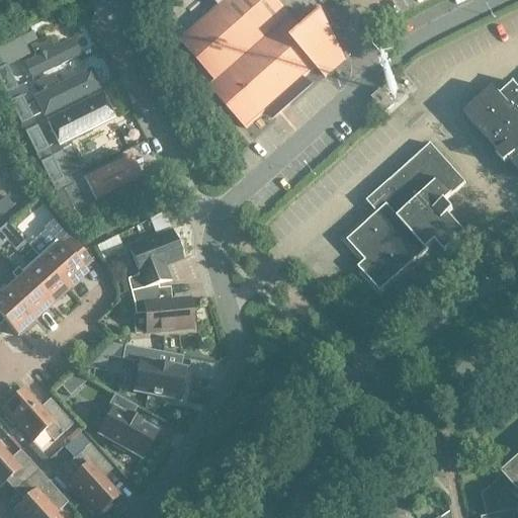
[(217,0),(222,5),(182,39),(219,80),(211,87),(248,127),(268,109),(275,116),(310,86),(304,78),(318,66),(324,73),(344,56),(324,12),(305,29),(278,0),(217,0)]
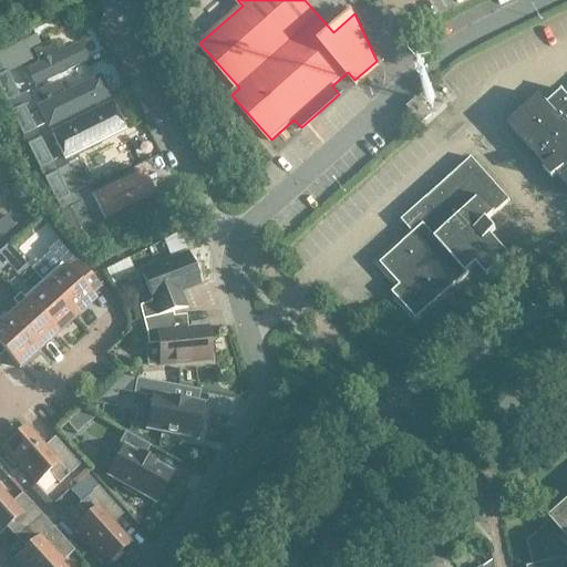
[(35,34),(34,35),(23,41),(28,50),(39,43),(37,38),(35,34)]
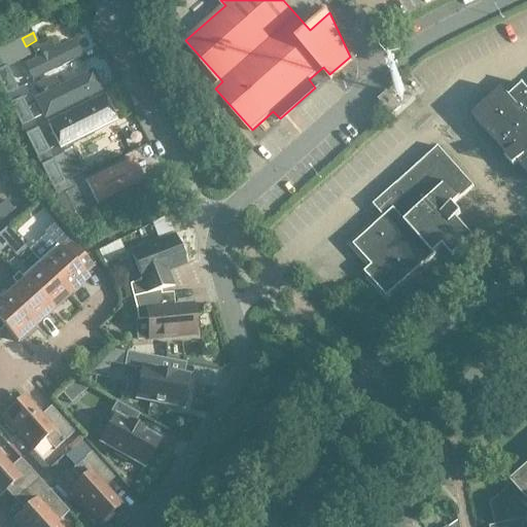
[(0,47),(0,70),(7,67),(30,56),(26,46),(22,38),(21,37),(0,47)]
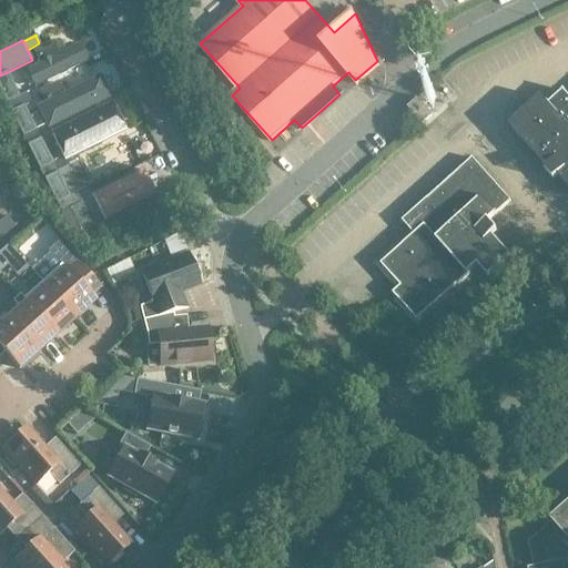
[(91,62),(82,44),(62,54),(56,42),(37,52),(42,64),(30,70),(39,89),(91,62)]
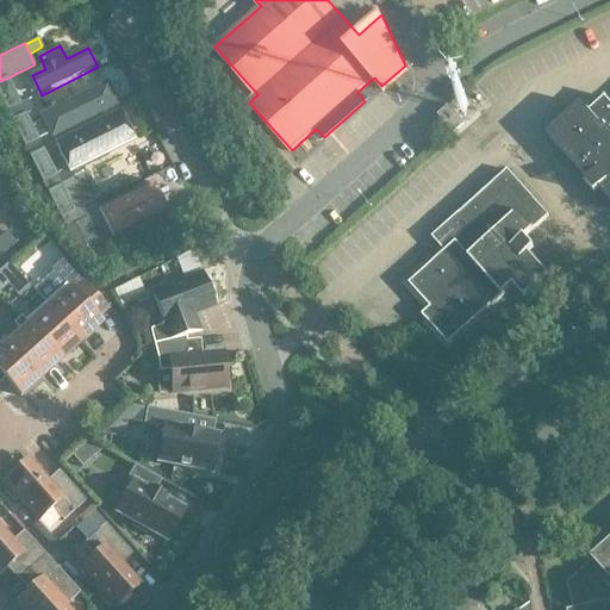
[(8,78),(0,81),(0,92),(8,110),(22,103),(8,78)]
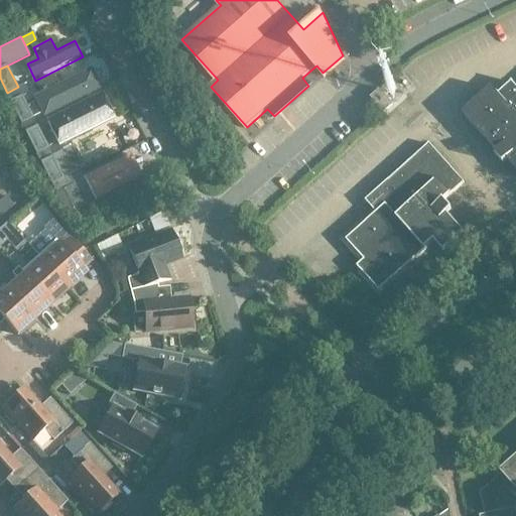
[(103,89),(94,71),(61,86),(55,75),(37,84),(43,95),(36,99),(44,115),(48,114),(48,115),(103,89)]
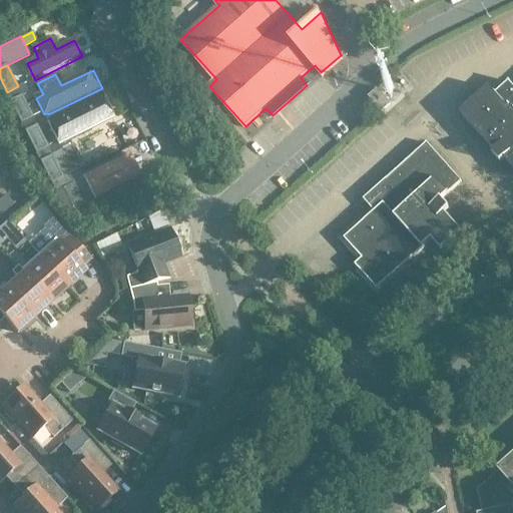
[(512,87),(508,82),(494,95),(488,88),(460,113),(494,152),(496,150),(512,168),(512,87)]
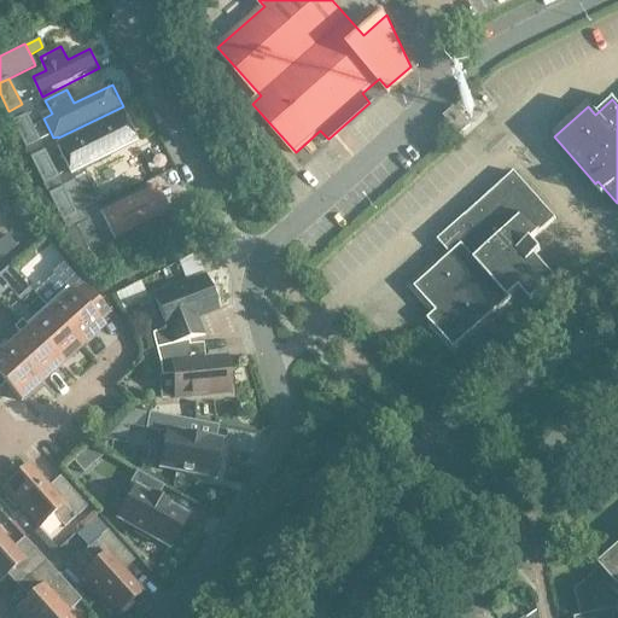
[(29,100),(22,104),(9,111),(15,122),(27,116),(35,112),(29,100)]
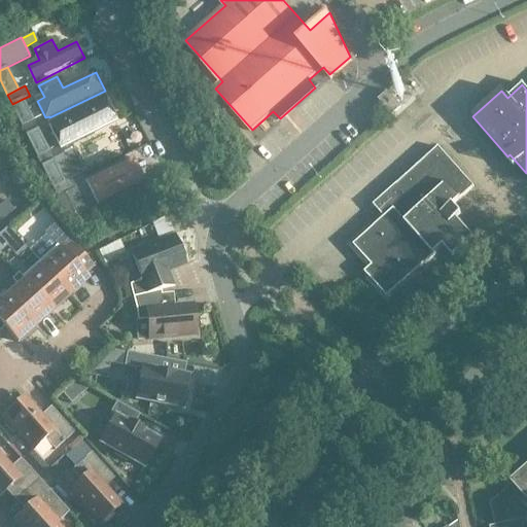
[(102,97),(51,121),(58,133),(60,131),(66,144),(113,120),(102,97)]
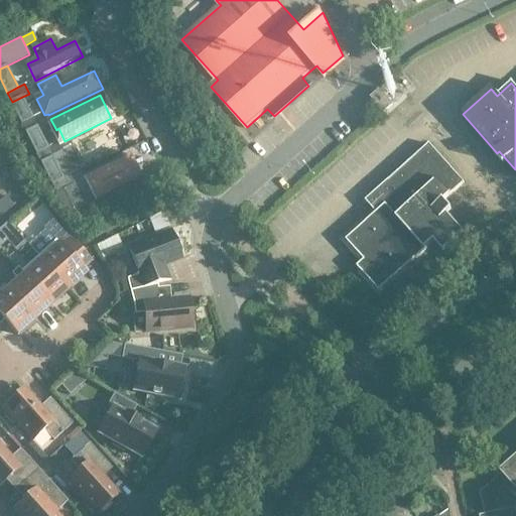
[(22,97),(12,102),(22,123),(33,118),(22,97)]
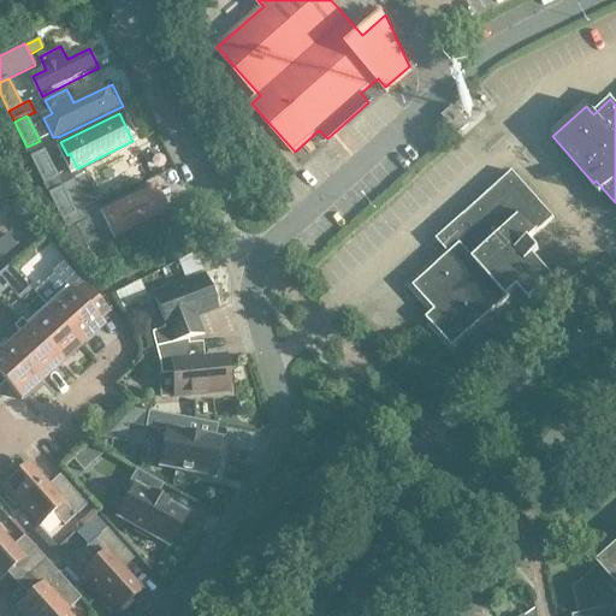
[(45,184),(58,177),(45,152),(31,158),(45,184)]
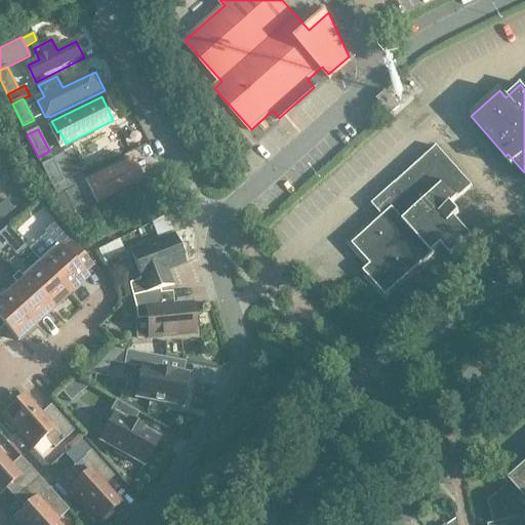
[(371,205),(382,217),(352,245),(370,266),(363,272),(385,297),(441,247),(450,256),(472,238),(446,209),(472,187),(436,147),(371,205)]
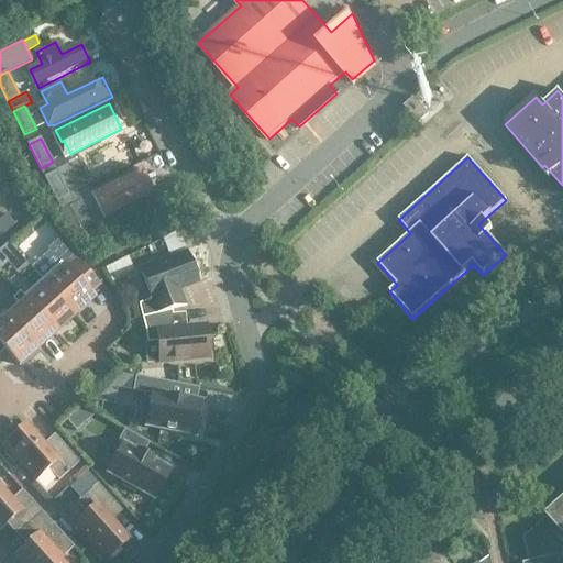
[(57,172),(69,196),(92,185),(79,159),(56,170),(57,172)]
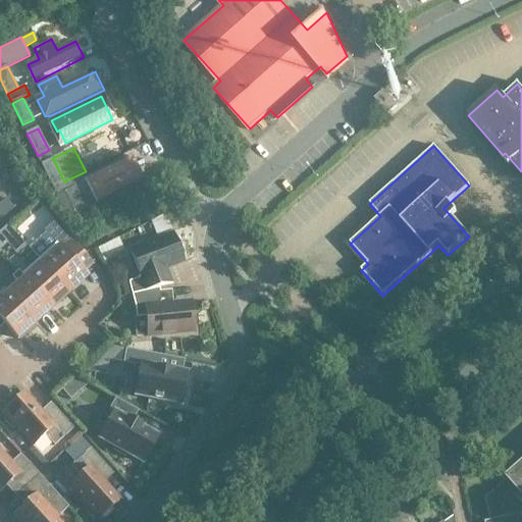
[(84,179),(96,203),(142,180),(129,157),(84,179)]
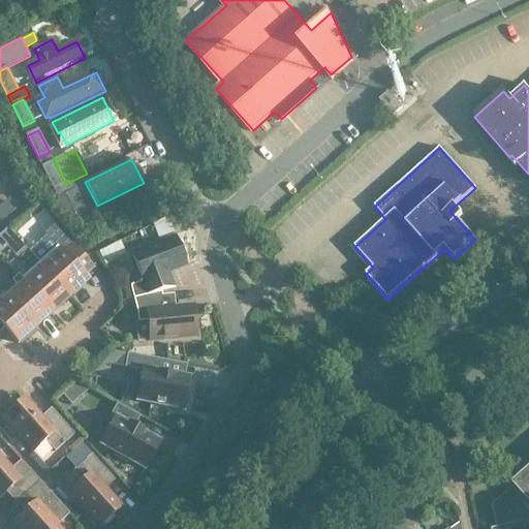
[(54,161),(43,166),(42,166),(54,189),(65,184),(54,161)]
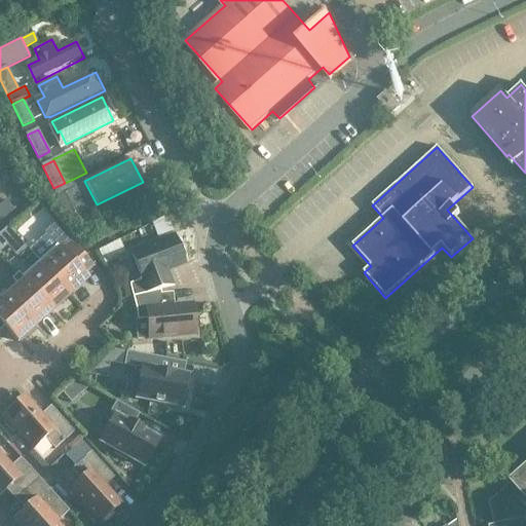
[(64,194),(75,216),(86,211),(75,188),(64,194)]
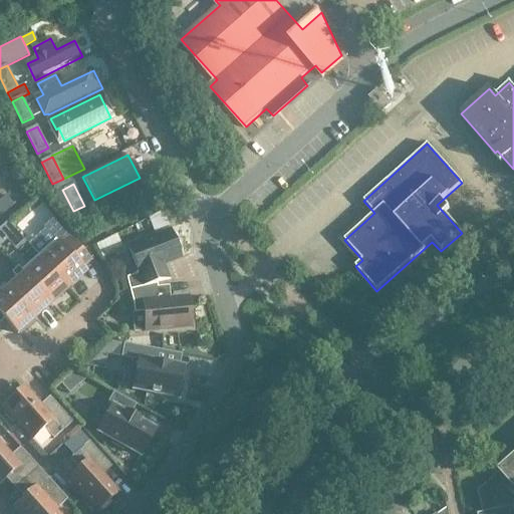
[(13,206),(6,197),(0,201),(0,216),(0,217),(13,206)]
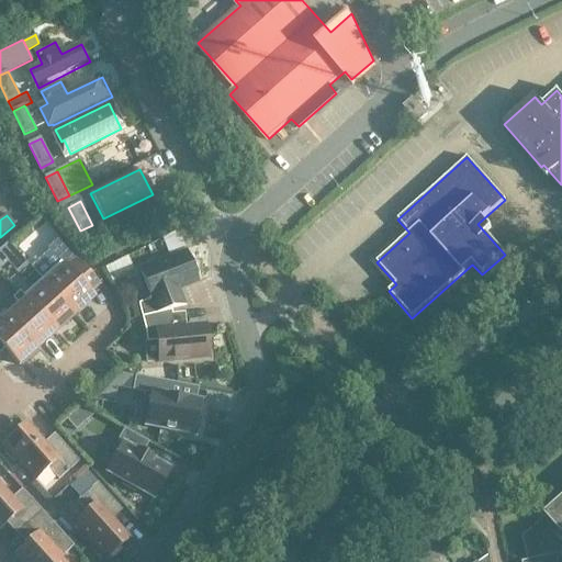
[(59,262),(42,279),(75,315),(93,298),(76,278),(85,269),(57,239),(47,248),(59,262)]
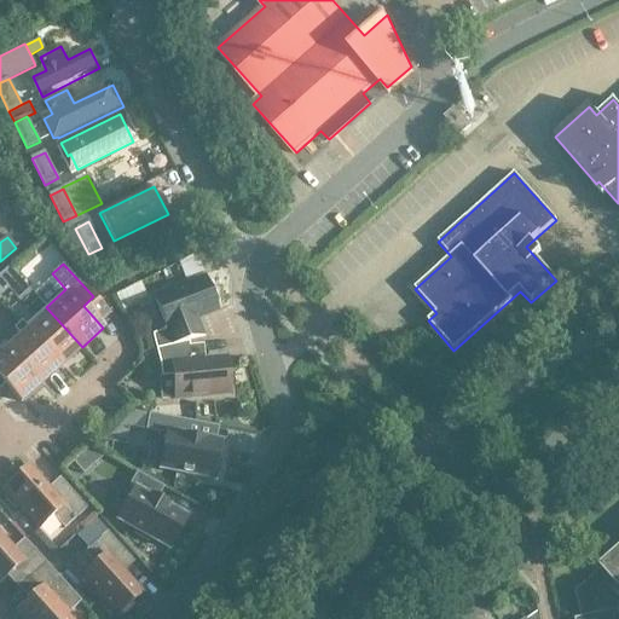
[(0,296),(0,298),(9,290),(19,279),(9,267),(0,275),(0,296)]
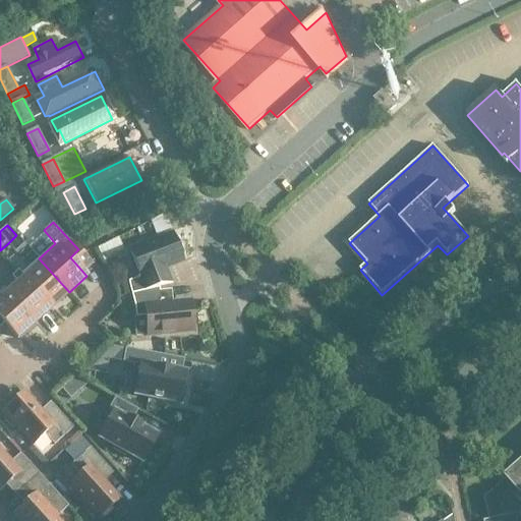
[(173,283),(166,268),(182,261),(180,254),(183,253),(177,238),(174,239),(171,233),(128,249),(139,277),(128,282),(131,293),(159,287),(173,283)]
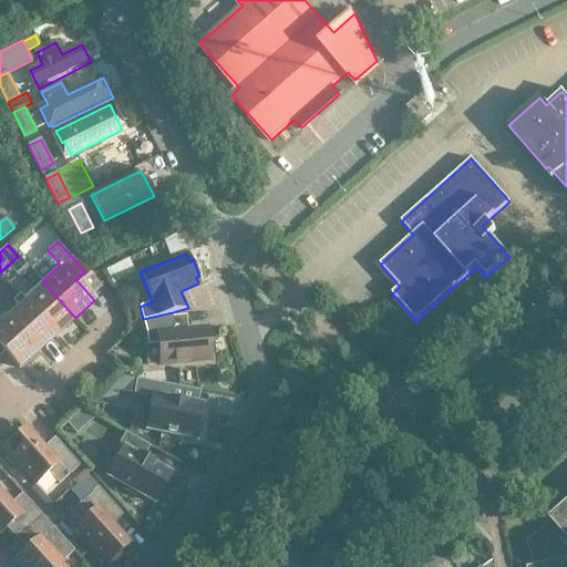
[(42,281),(23,298),(57,334),(75,318),(42,281)]
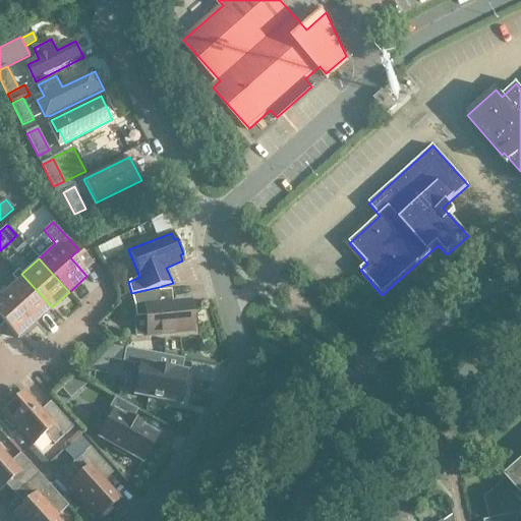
[(8,292),(36,323),(52,307),(21,274),(18,270),(11,276),(18,283),(8,292)]
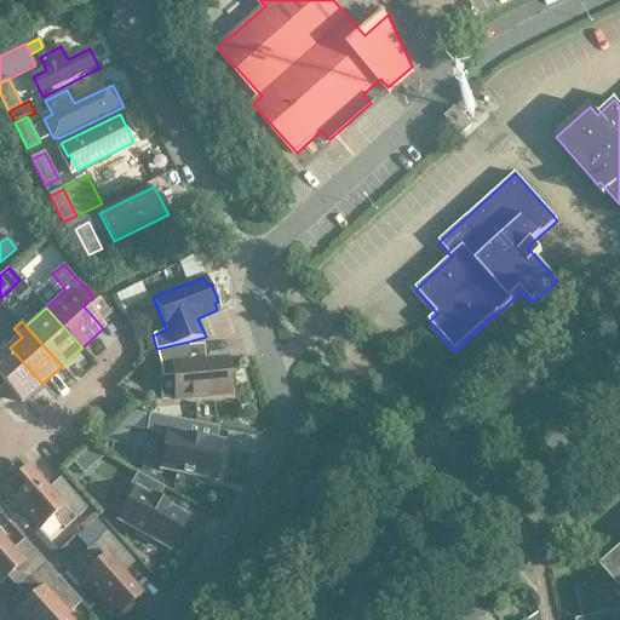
[(191,362),(189,342),(156,349),(161,366),(162,377),(173,377),(177,400),(230,394),(227,357),(191,362)]
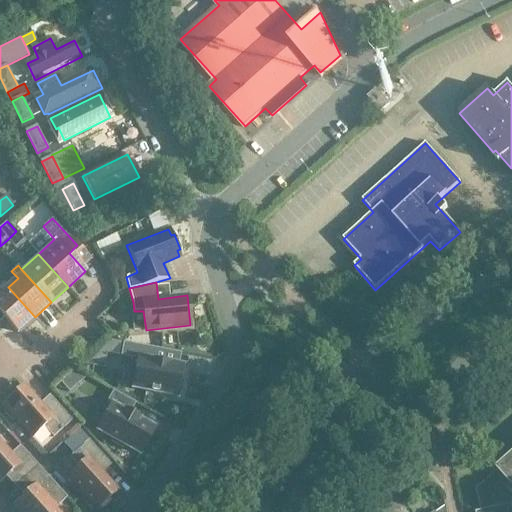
[(35,317),(8,287),(5,284),(0,288),(0,321),(4,318),(17,333),(35,317)]
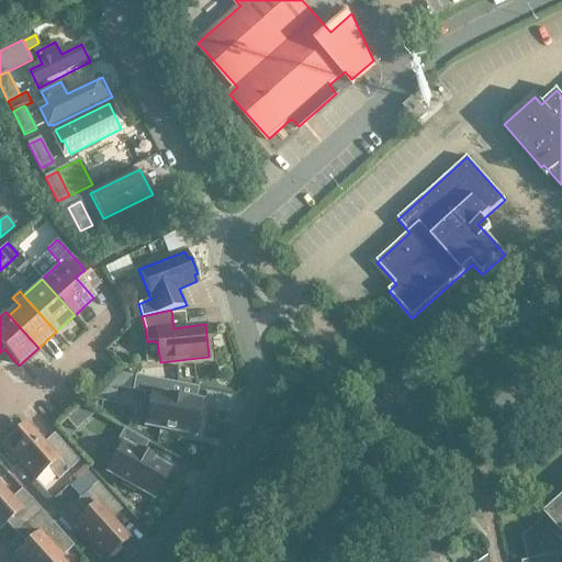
[(107,385),(133,391),(152,394),(146,426),(147,426),(147,425),(193,434),(193,435),(194,435),(194,431),(199,431),(201,418),(198,418),(201,402),(200,402),(169,396),(171,382),(121,372),(107,385)]
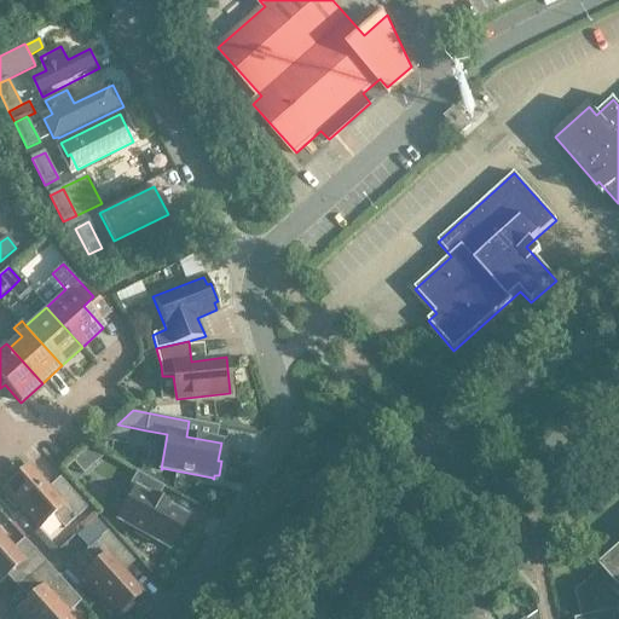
[(94,464),(104,457),(88,447),(84,452),(94,464)]
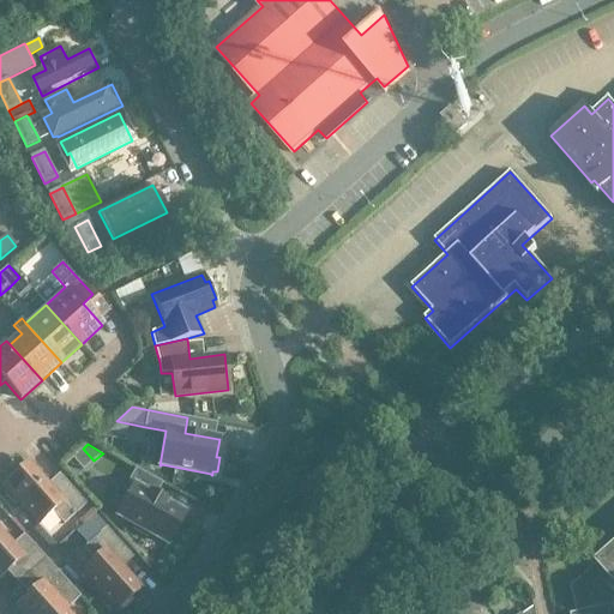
[(53,492),(28,464),(4,486),(7,491),(4,494),(14,505),(18,501),(38,524),(52,512),(64,525),(85,505),(65,481),(53,492)]
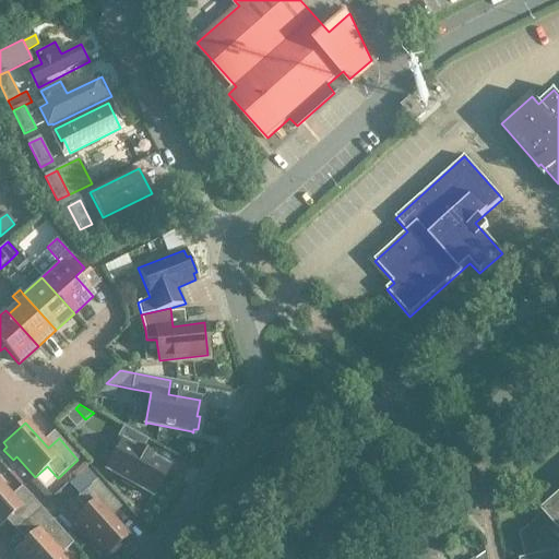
[(116,439),(121,442),(106,470),(122,479),(120,483),(133,490),(135,486),(153,496),(168,468),(151,459),(151,458),(141,452),(147,441),(123,427),(116,439)]
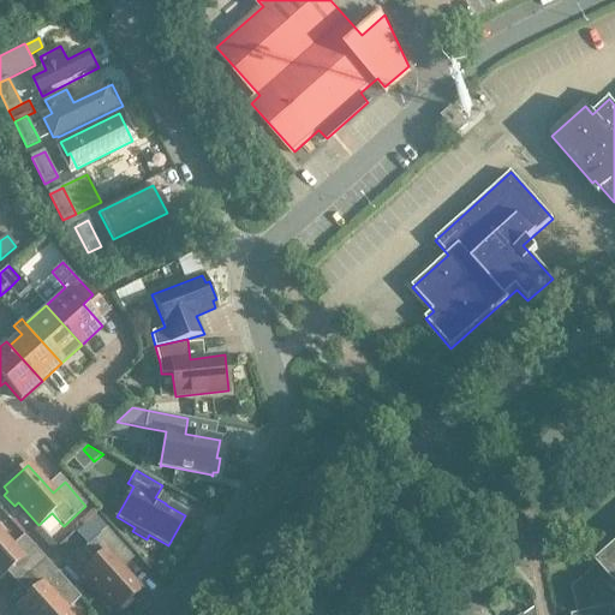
[(84,549),(95,562),(82,574),(102,597),(99,601),(108,611),(112,608),(115,613),(139,591),(115,563),(127,553),(106,529),(84,549)]
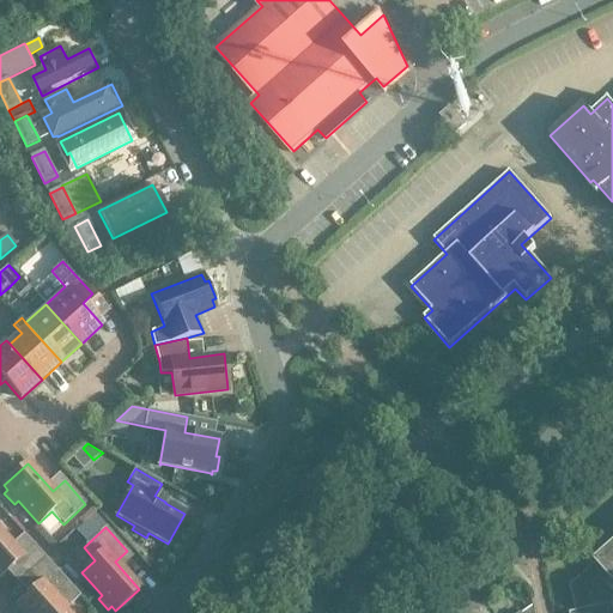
[(24,577),(44,558),(22,533),(10,544),(0,533),(0,576),(10,568),(16,569),(24,577)]
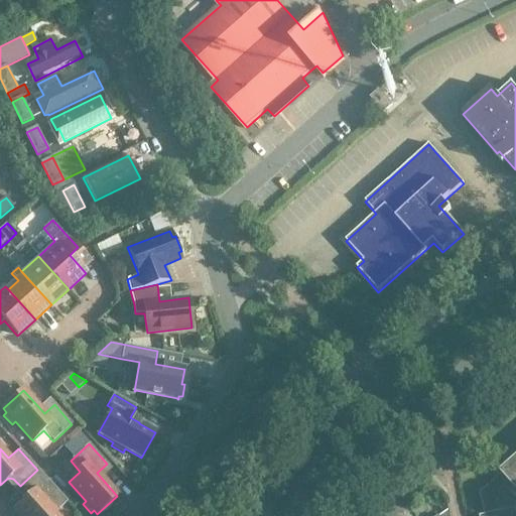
[(480,493),(486,515),(515,508),(515,507),(515,505),(515,464),(504,475),(501,471),(500,472),(502,474),(480,493)]
